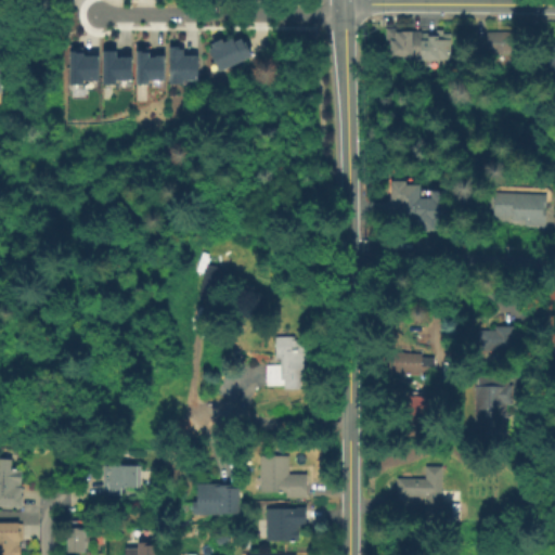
[(449,31),(449,61),(391,57),(391,29),(449,31)]
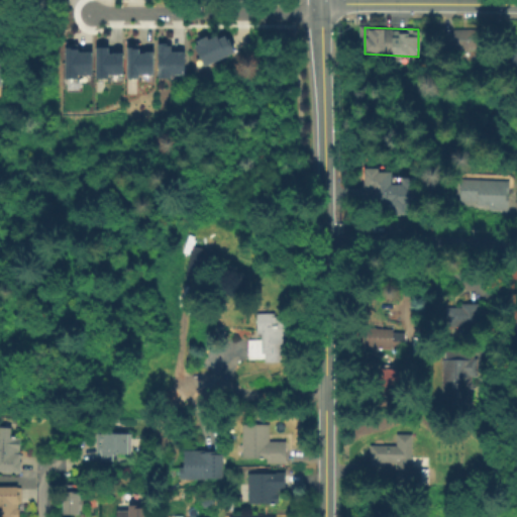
[(446,50),(446,30),(482,30),(482,50),(446,50)]
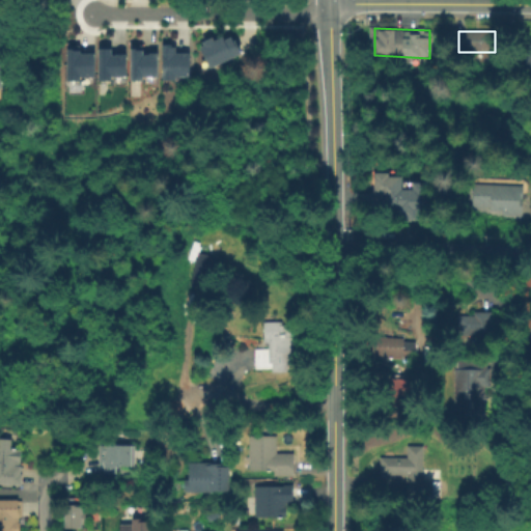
[(212,65),(202,46),(205,44),(203,39),(214,35),(215,39),(224,35),(226,38),(232,35),(234,39),(236,38),(242,51),(212,65)]
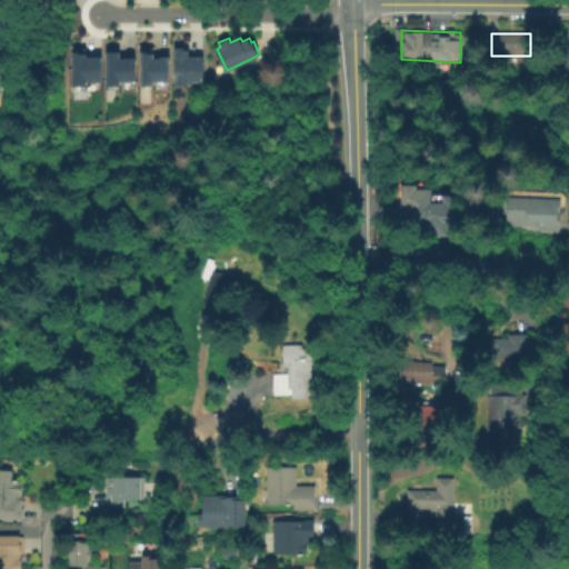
[(567,46),(568,46),(568,72),(557,72),(558,38),(568,38),(567,46)]
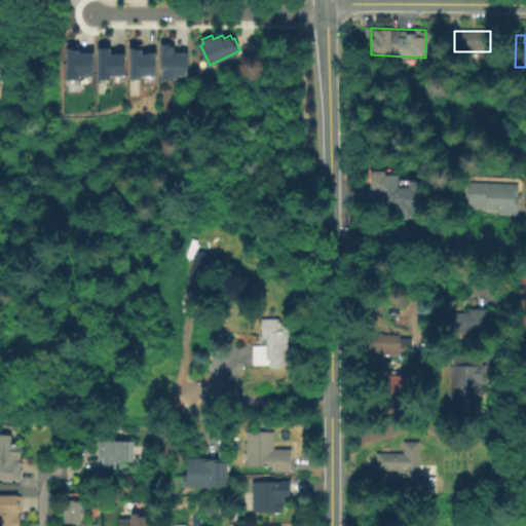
[(162,41),(162,72),(175,72),(175,66),(188,66),(188,48),(175,48),(175,41),(162,41)]
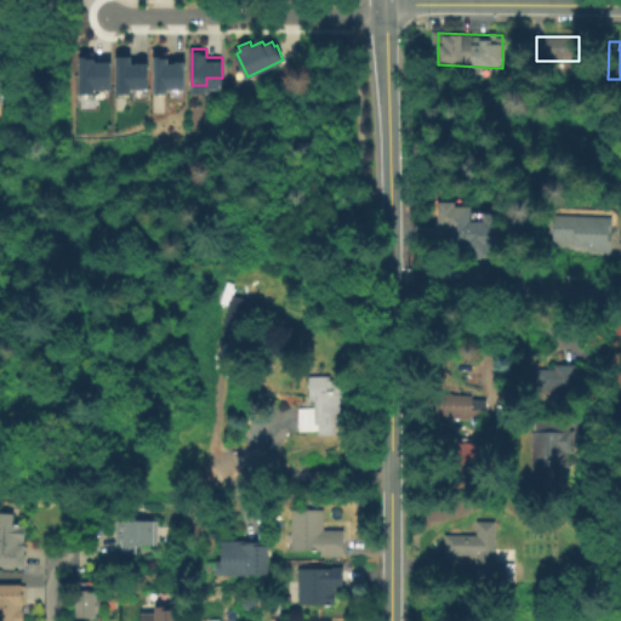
[(89,50),(89,87),(104,86),(104,79),(120,79),(120,58),(104,58),(104,50),(89,50)]
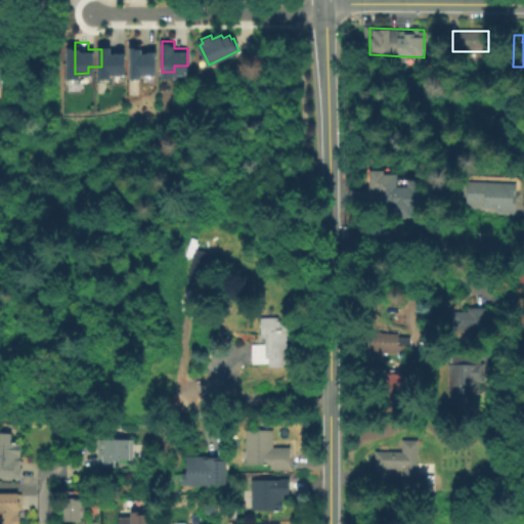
[(104,42),(104,74),(118,73),(118,67),(131,67),(131,49),(118,49),(118,42),(104,42)]
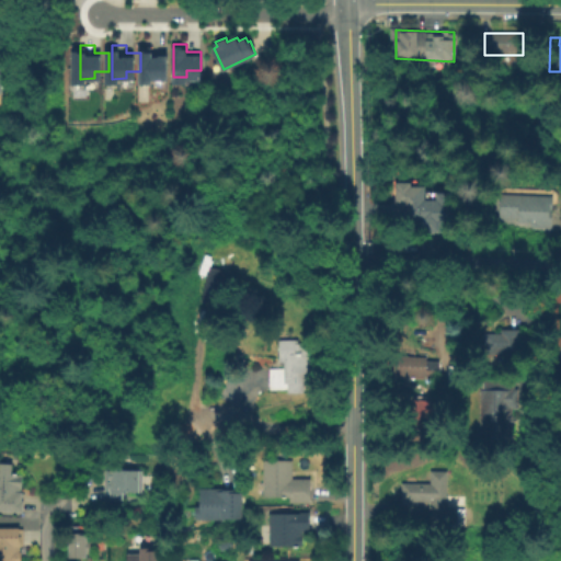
[(142,45),(142,78),(157,78),(157,71),(171,71),(171,53),(157,53),(157,45),(142,45)]
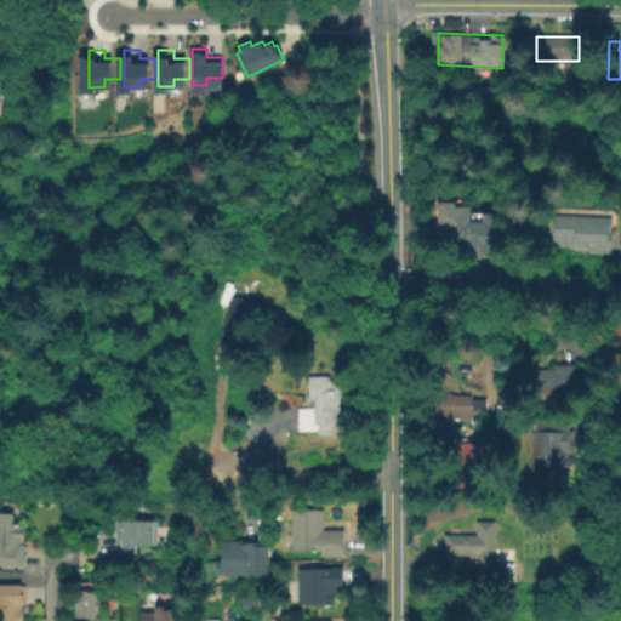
[(501,209),(501,243),(493,243),(493,255),(465,256),(465,251),(459,251),(460,233),(440,233),(440,226),(437,226),(437,198),(456,198),(456,203),(472,203),(472,208),(501,209)]
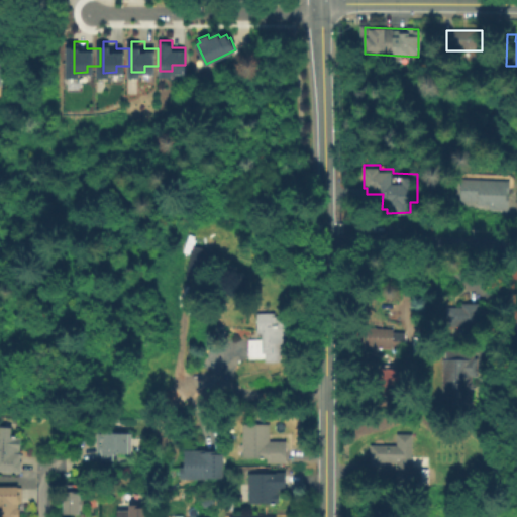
[(511,180),(510,208),(478,208),(478,200),(460,200),(460,179),(511,180)]
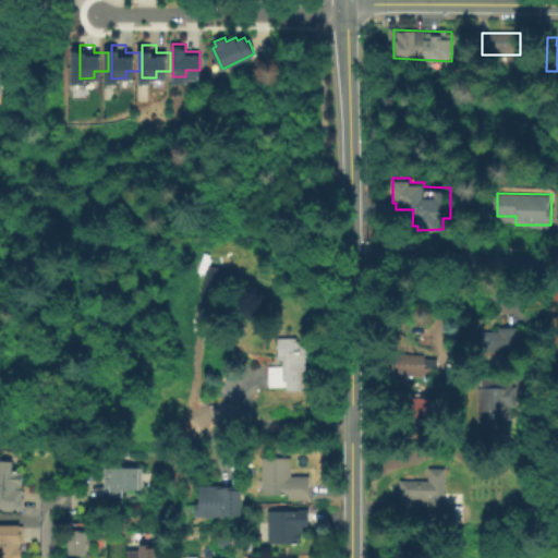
[(231,269),(222,303),(201,299),(209,265),(231,269)]
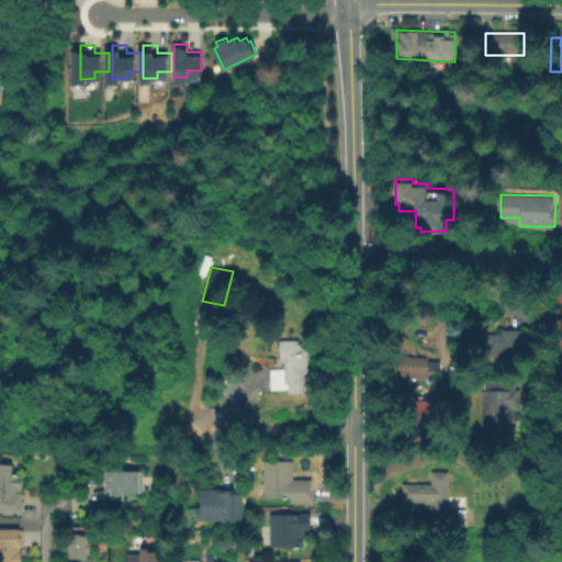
[(521,352),(487,353),(487,334),(503,334),(503,328),(521,328),(521,352)]
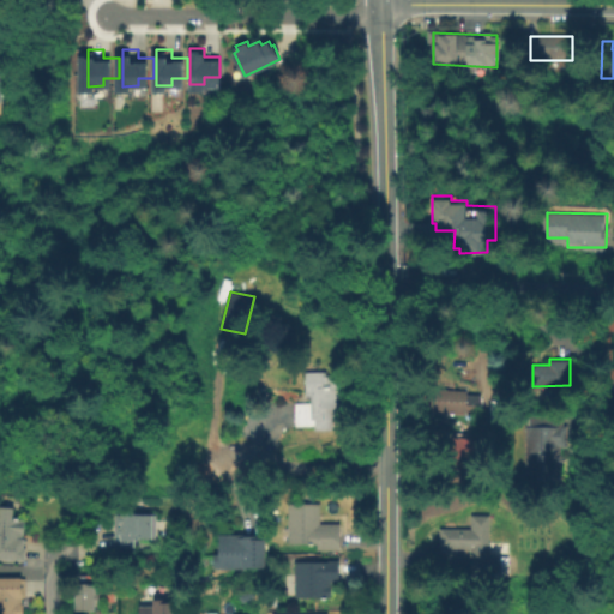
[(301,372),(323,371),(323,375),(335,375),(335,408),(330,408),(330,429),(311,429),(311,425),(293,425),(292,404),(308,404),(308,395),(301,395),(301,372)]
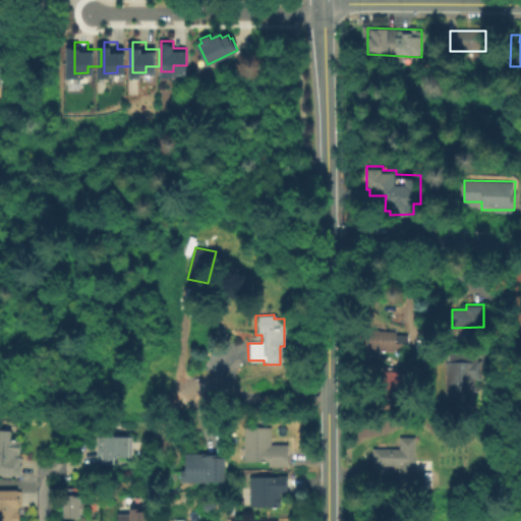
[(411,334),(411,352),(365,350),(366,330),(397,331),(397,334),(411,334)]
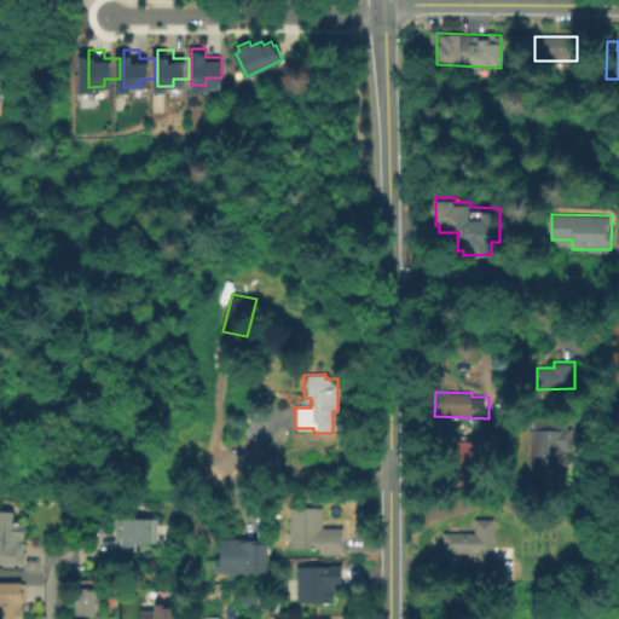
[(568,422),(568,429),(573,429),(574,450),(567,451),(568,479),(533,478),(531,429),(551,428),(551,421),(568,422)]
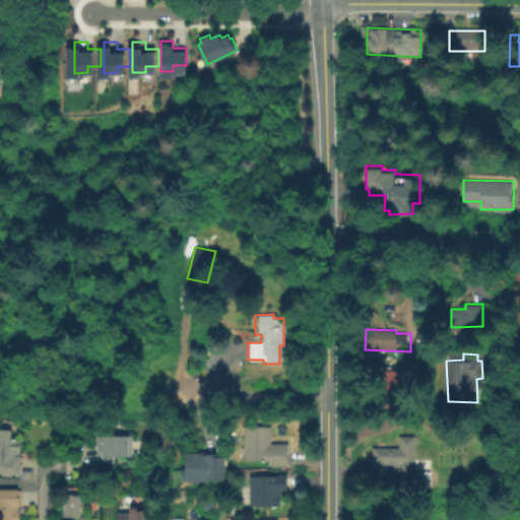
[(395,397),(396,371),(379,370),(378,396),(395,397)]
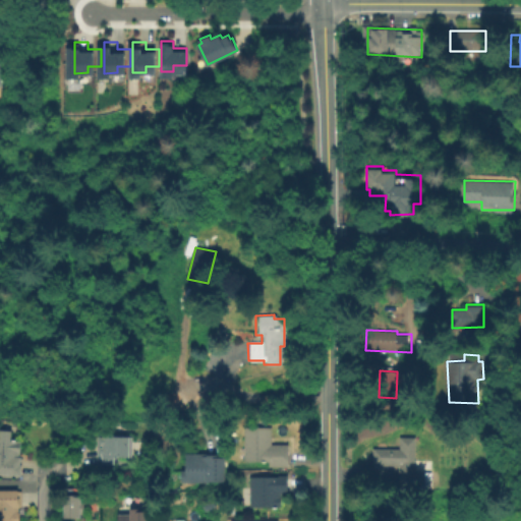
[(290,444),(290,466),(271,466),(271,461),(263,461),(263,460),(246,459),(246,427),(273,427),(273,444),(290,444)]
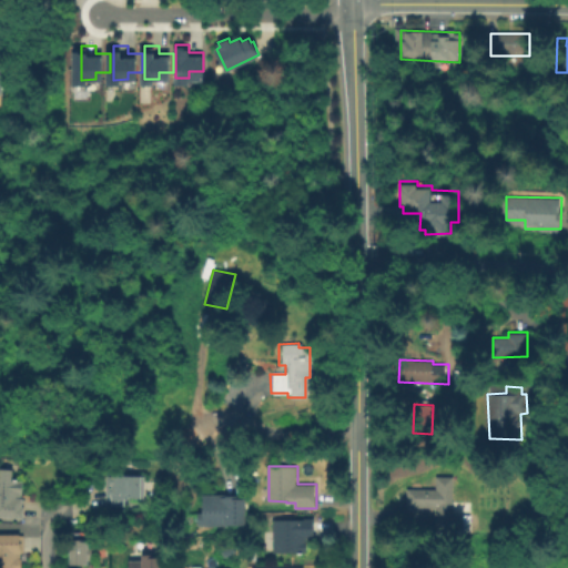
[(141,475),(141,497),(124,497),(123,504),(105,504),(105,475),(141,475)]
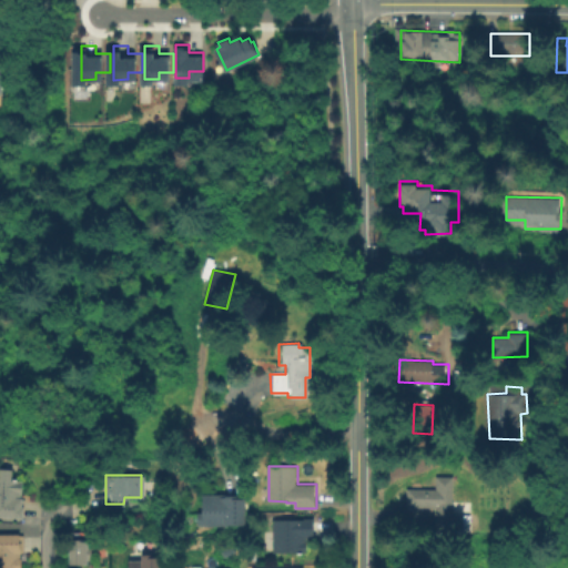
[(20,493),(20,498),(22,497),(21,506),(23,506),(23,516),(0,516),(0,478),(22,479),(21,493),(20,493)]
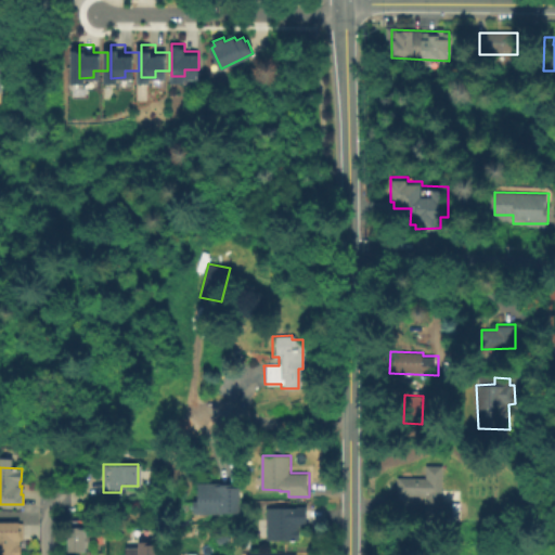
[(443,467),(443,497),(438,498),(438,503),(461,503),(461,518),(427,518),(427,503),(433,503),(433,497),(399,497),(398,479),(428,479),(428,467),(443,467)]
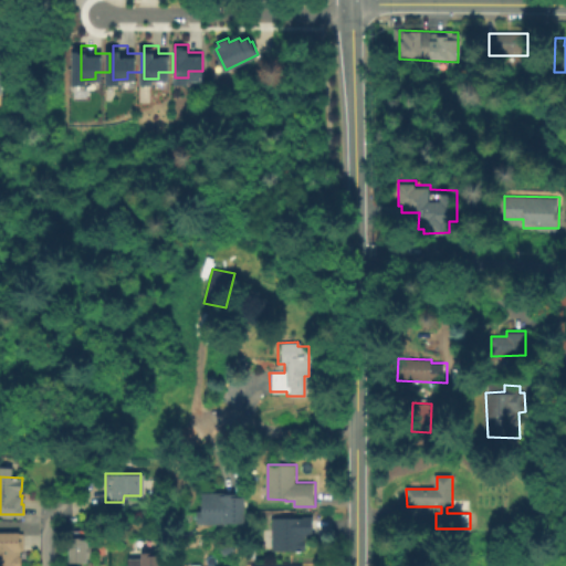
[(200,523),(200,496),(244,496),(244,524),(200,523)]
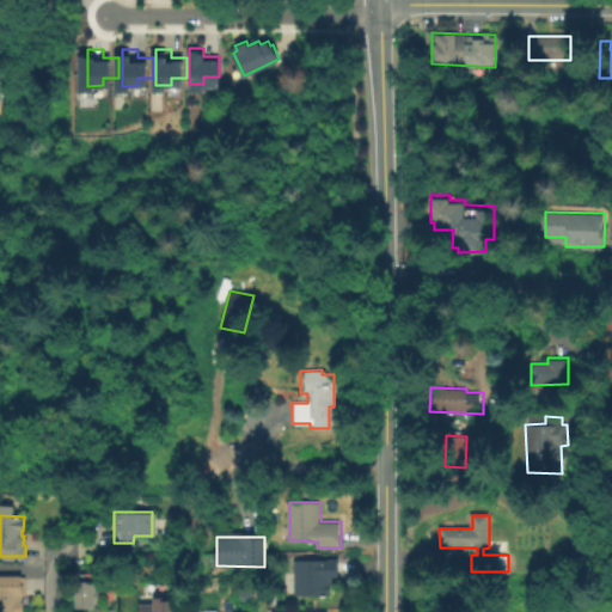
[(330,595),(297,597),(295,561),(329,558),(341,557),(341,577),(341,579),(331,579),(330,595)]
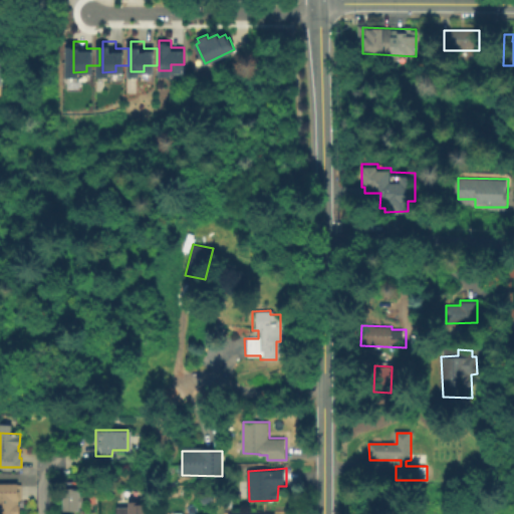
[(0,513),(0,482),(17,482),(18,491),(20,491),(20,500),(16,501),(16,504),(19,504),(19,513),(0,513)]
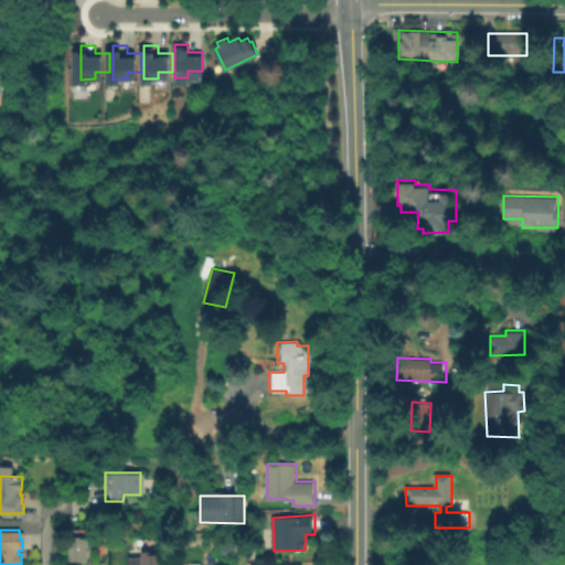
[(86,537),(86,544),(91,544),(91,556),(86,556),(86,558),(80,558),(80,562),(75,562),(75,561),(68,561),(68,537),(86,537)]
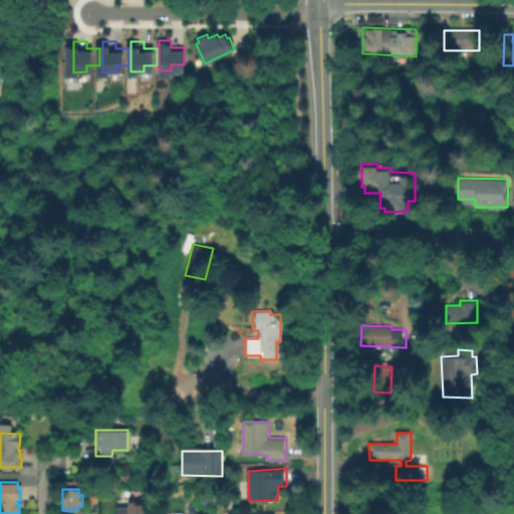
[(147,513),(115,513),(115,509),(129,509),(129,503),(147,503),(147,513)]
